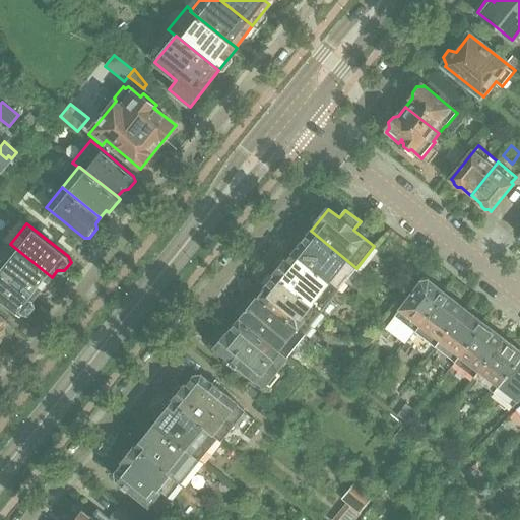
[(311,231),(293,253),(338,290),(356,268),(311,231)]
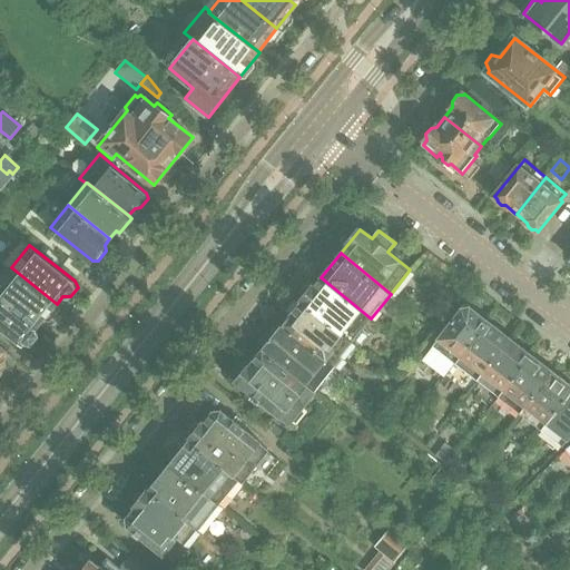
[(11,267),(0,281),(0,295),(39,326),(57,304),(11,267)]
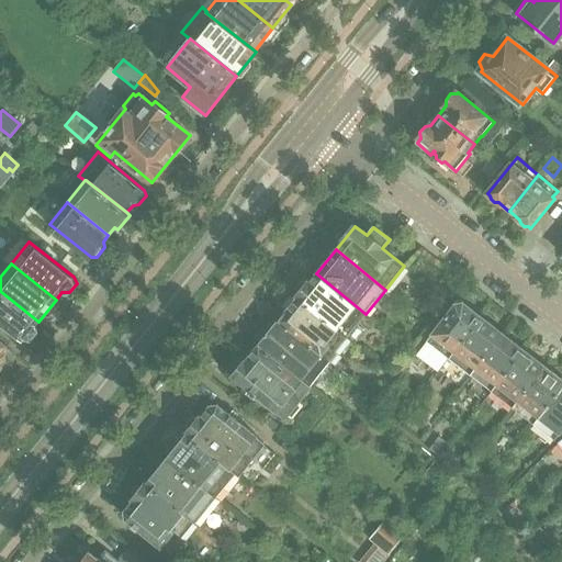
[(316,273),(298,298),(347,337),(366,314),(316,273)]
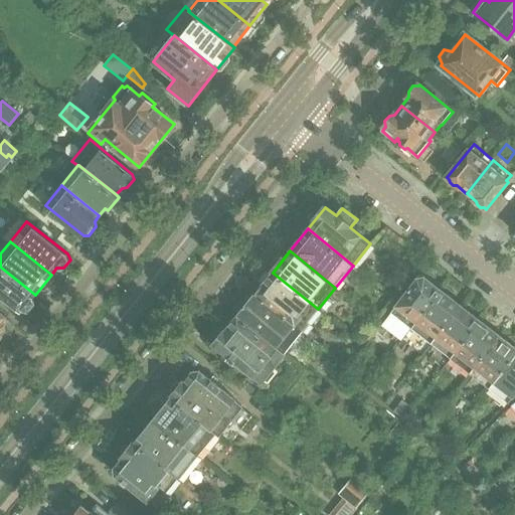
[(35,295),(0,267),(0,293),(21,310),(29,310),(36,301),(35,295)]
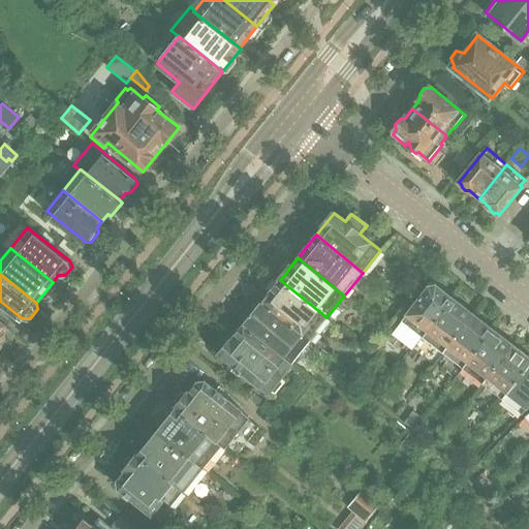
[(280,280),(262,302),(311,341),(318,332),(316,331),(327,317),(280,280)]
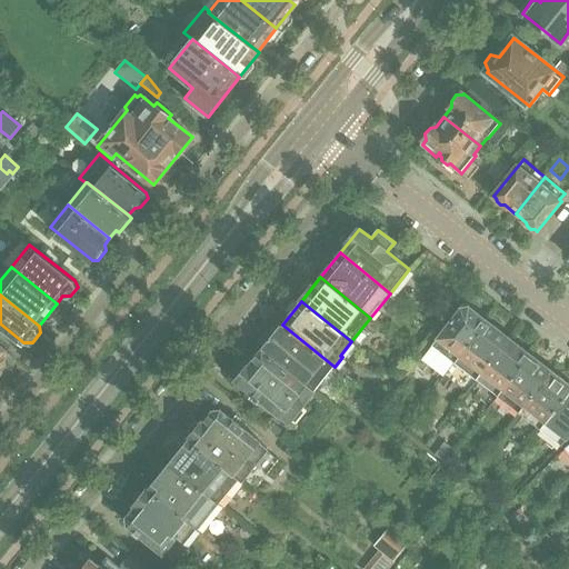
[(461,309),(438,338),(432,345),(456,362),(488,320),(469,306),(461,309)]
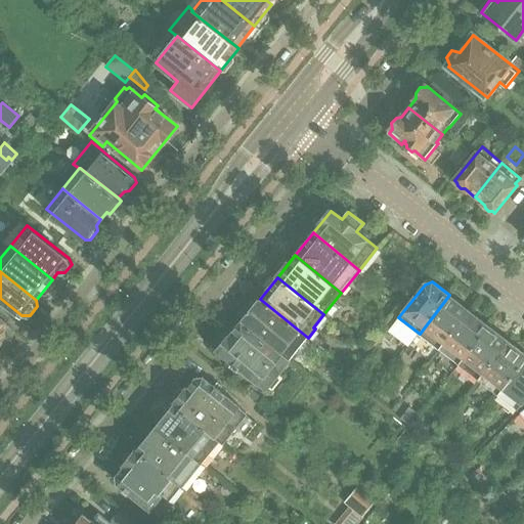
[(449,295),(420,334),(439,349),(469,310),(449,295)]
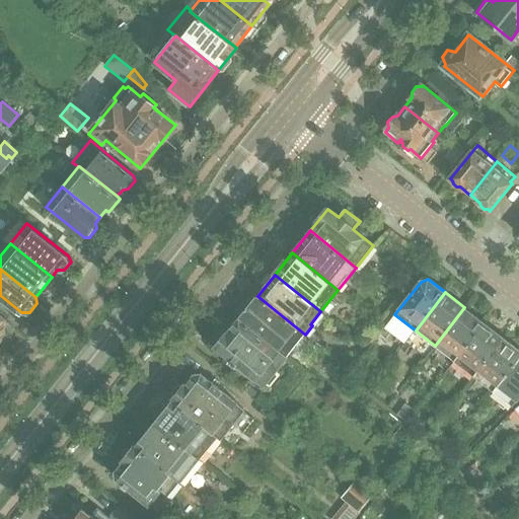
[(257,296),(239,318),(288,357),(305,335),(257,296)]
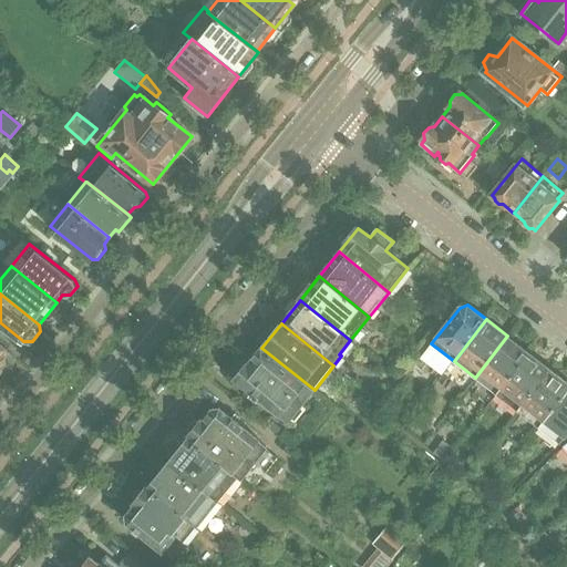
[(507,336),(475,378),(496,394),(528,352),(507,336)]
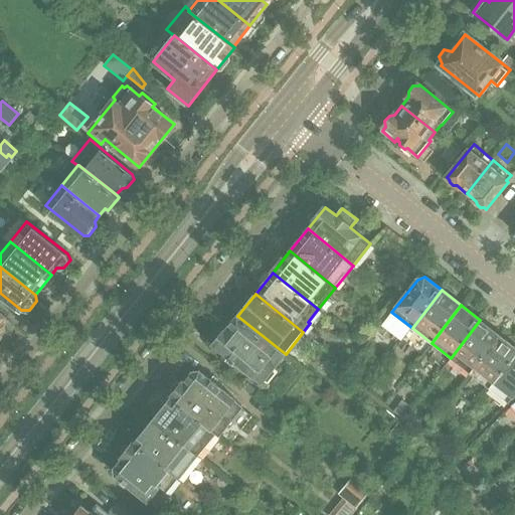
[(286,354),(237,316),(225,332),(223,331),(222,330),(219,330),(217,332),(215,333),(214,334),(213,336),(212,339),(212,342),(212,343),(213,345),(213,346),(261,384),(286,354)]
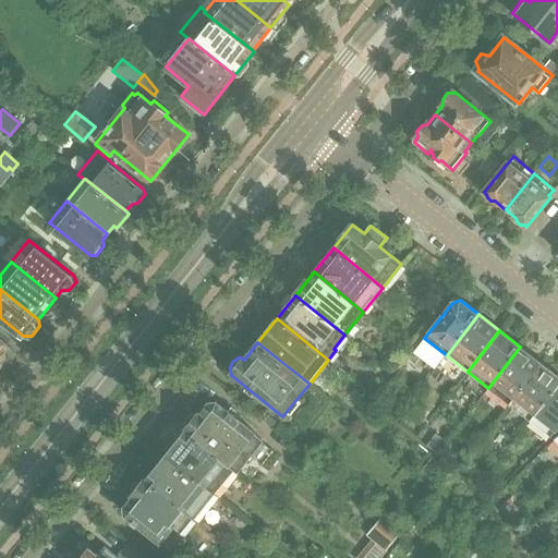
[(520,347),(488,388),(510,404),(542,364),(520,347)]
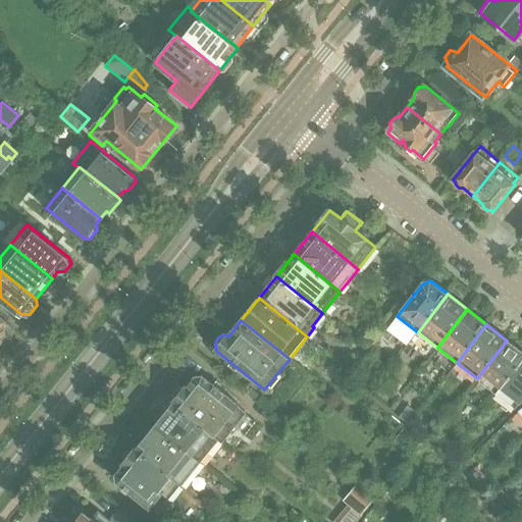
[(521,352),(507,341),(477,378),(497,394),(521,359),(521,352)]
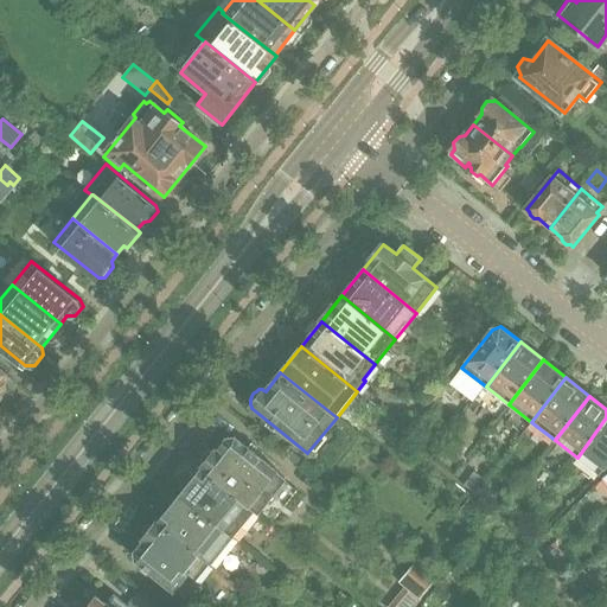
[(606,417),(577,458),(599,474),(604,467),(606,468),(606,466),(606,417)]
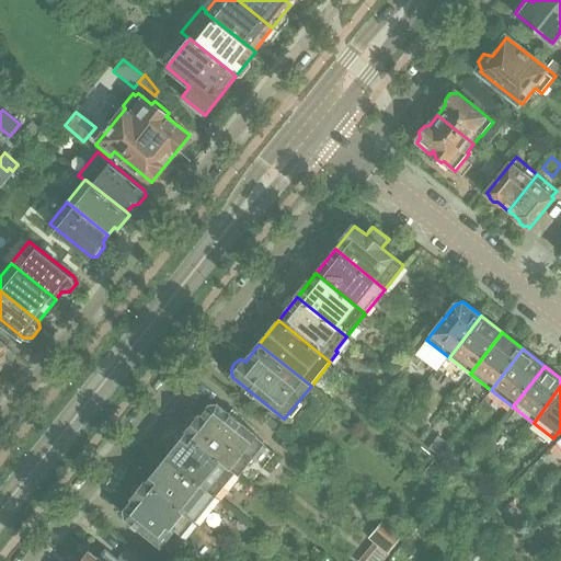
[(187,433),(236,472),(239,474),(265,443),(217,403),(208,405),(201,416),(192,416),(185,425),(187,433)]
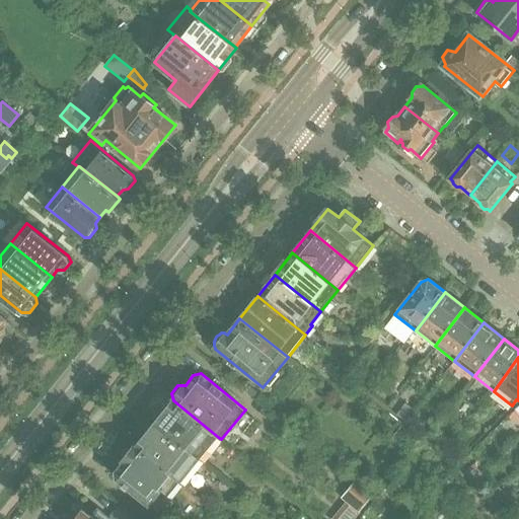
[(173,400),(155,423),(200,459),(218,437),(173,400)]
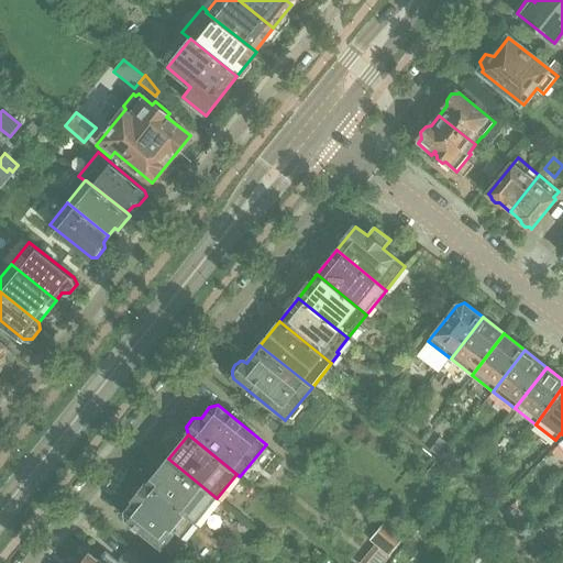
[(168,459),(147,484),(197,523),(217,498),(168,459)]
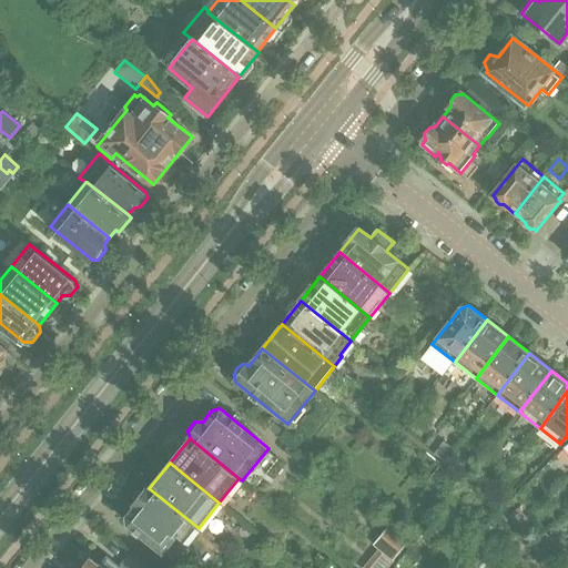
[(428,479),(442,489),(449,479),(453,475),(439,465),(435,470),(428,479)]
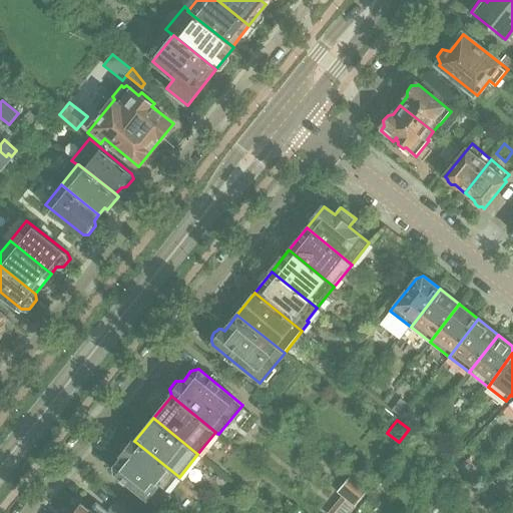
[(134,441),(126,441),(120,449),(121,457),(113,467),(115,473),(160,510),(172,494),(170,487),(179,477),(134,441)]
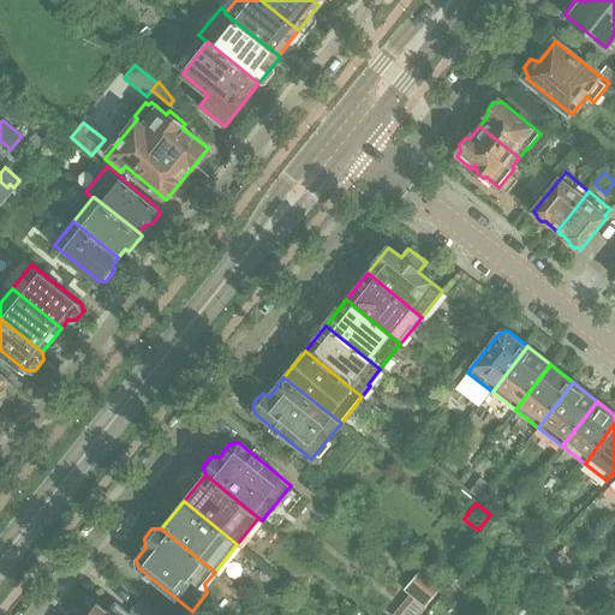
[(572,561),(562,550),(553,559),(563,569),(572,561)]
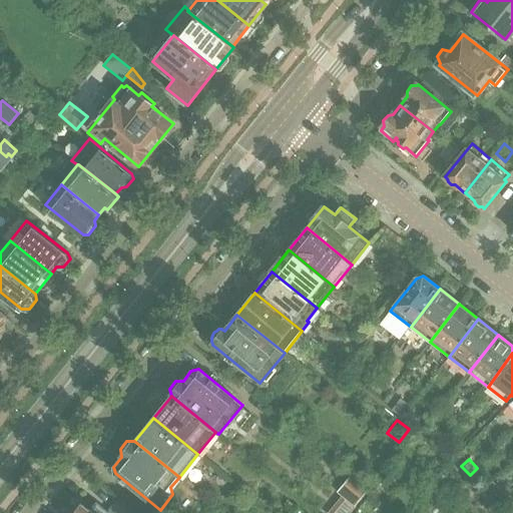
[(316,497),(308,506),(315,512),(350,512),(356,505),(356,506),(374,484),(353,472),(338,491),(337,491),(329,502),(318,492),(315,496),(316,497)]
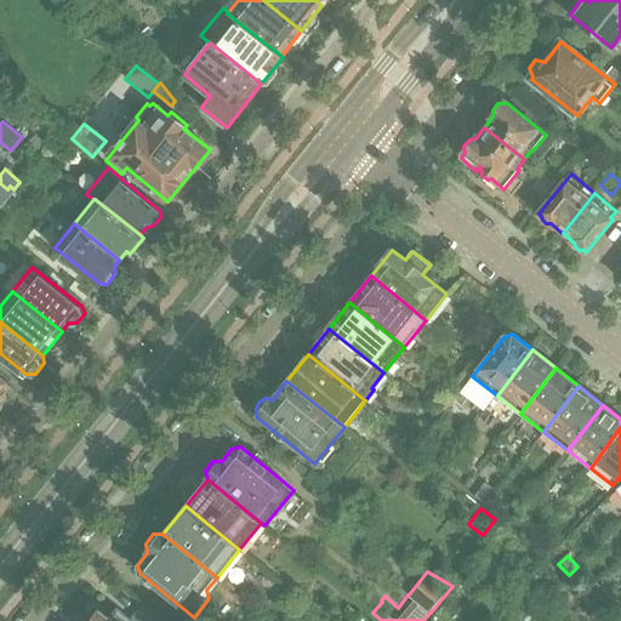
[(453,620),(467,602),(455,592),(440,611),(453,620)]
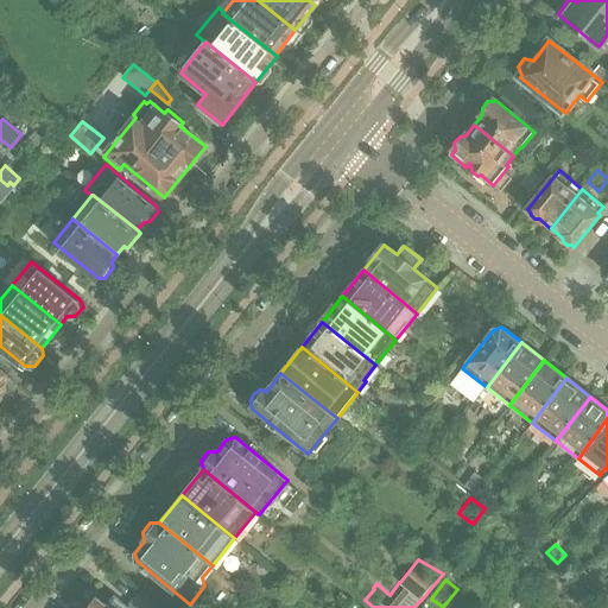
[(128,607),(114,596),(107,605),(97,599),(87,600),(81,607),(128,607)]
